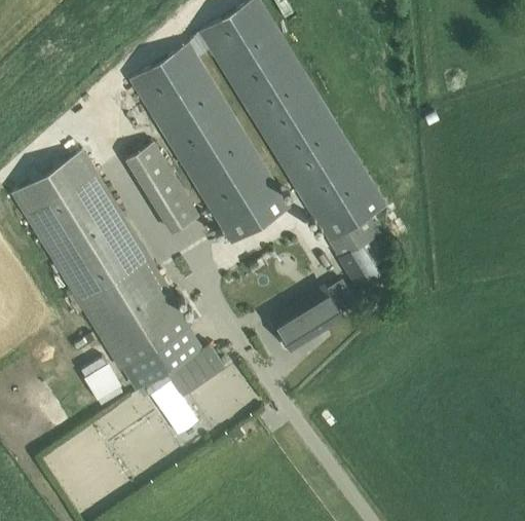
[(259,0),(252,0),(198,33),(329,244),(371,218),(387,208),(259,0)]
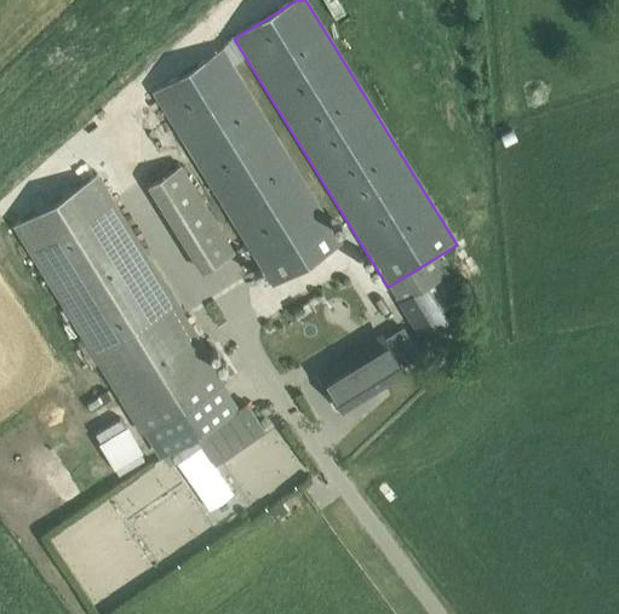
[(343,246),(223,51),(153,95),(273,290),(343,246)]
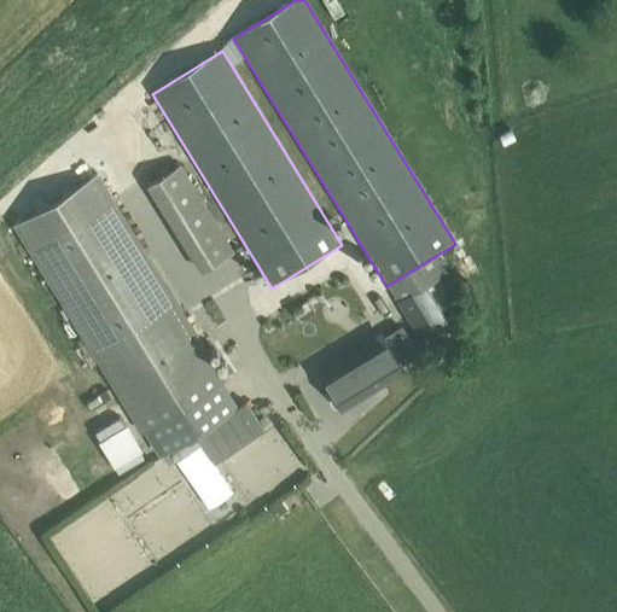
[(201,275),(234,255),(180,168),(147,188),(201,275)]
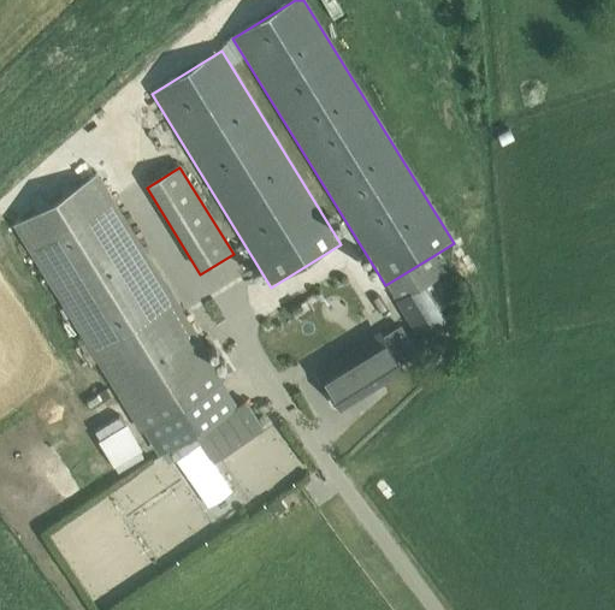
[(99,177),(15,229),(141,434),(152,427),(222,385),(225,383),(99,177)]
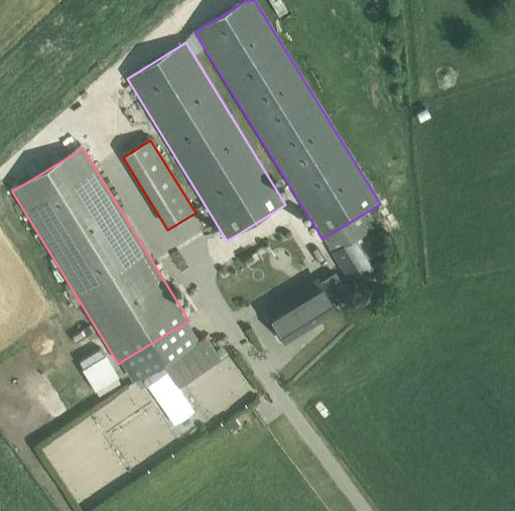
[(364,214),(323,239),(332,253),(331,254),(350,285),(373,272),(368,263),(377,258),(374,252),(383,247),(374,234),(357,244),(356,242),(374,230),(364,214)]
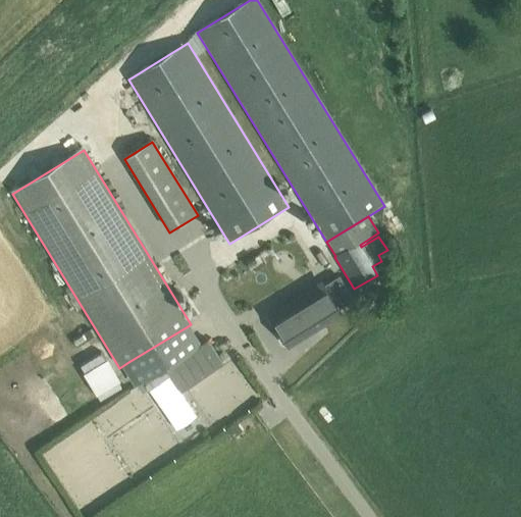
[(341,315),(329,298),(320,283),(268,316),(277,330),(289,348),(290,347),(287,344),(337,312),(340,316),(341,315)]
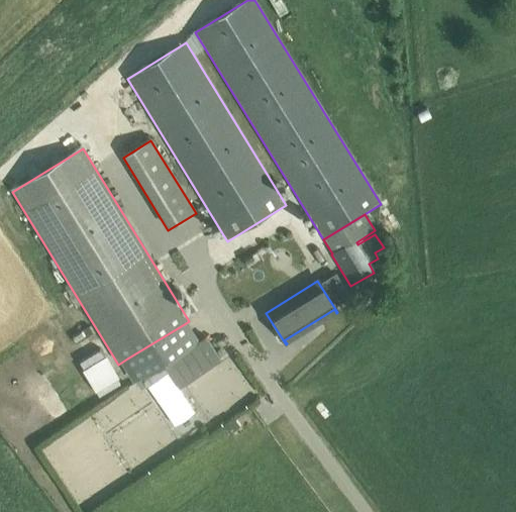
[(186,323),(127,359),(139,380),(198,343),(186,323)]
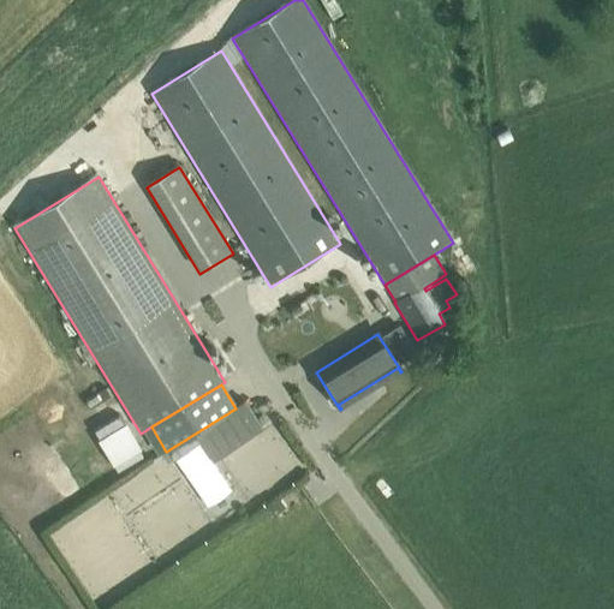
[(236,409),(166,452),(173,463),(200,446),(213,466),(264,433),(244,402),(236,409)]
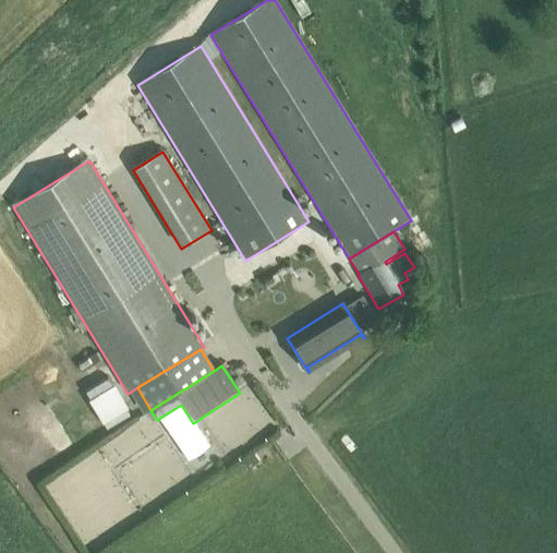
[(110,379),(84,393),(104,430),(130,416),(110,379)]
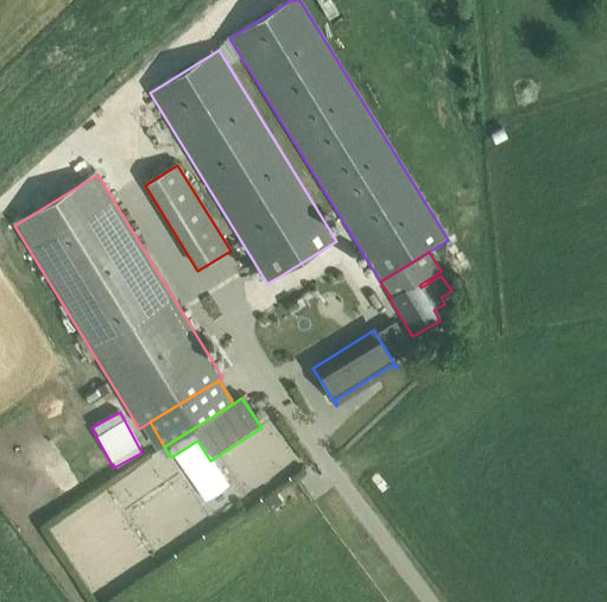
[(210,461),(197,441),(171,457),(206,508),(231,492),(210,461)]
